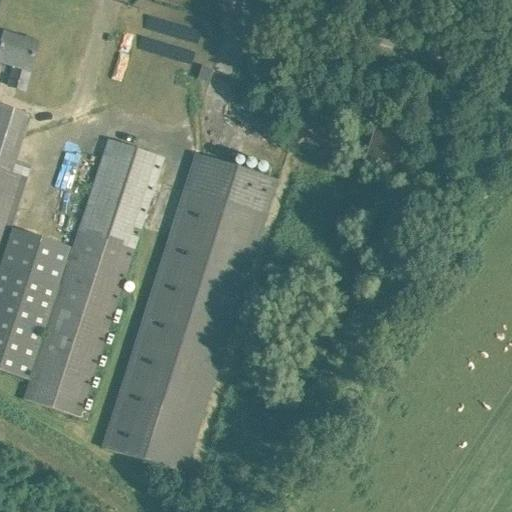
[(4,34),(0,47),(0,62),(15,67),(9,87),(24,91),(30,71),(38,44),(4,34)]
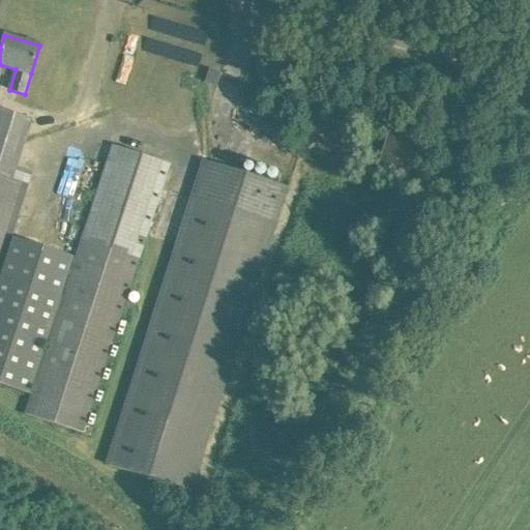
[(17,167),(32,119),(0,108),(0,268),(33,172),(17,167)]
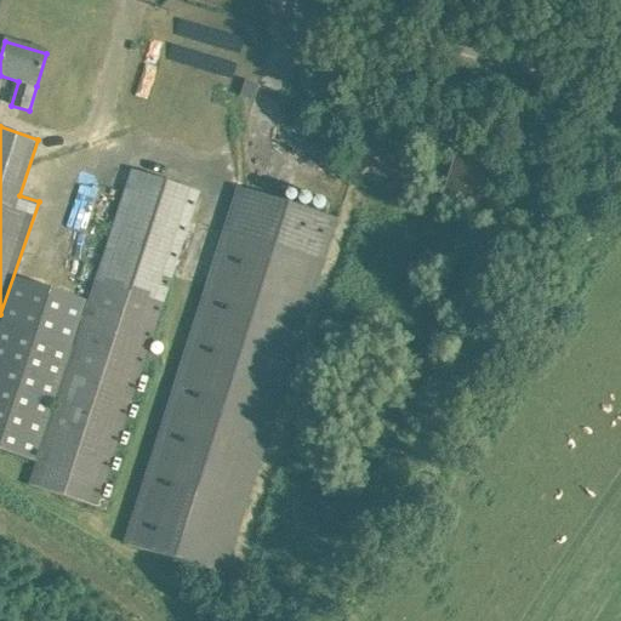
[(453,152),(438,204),(467,214),(474,189),(484,192),(493,163),(453,152)]
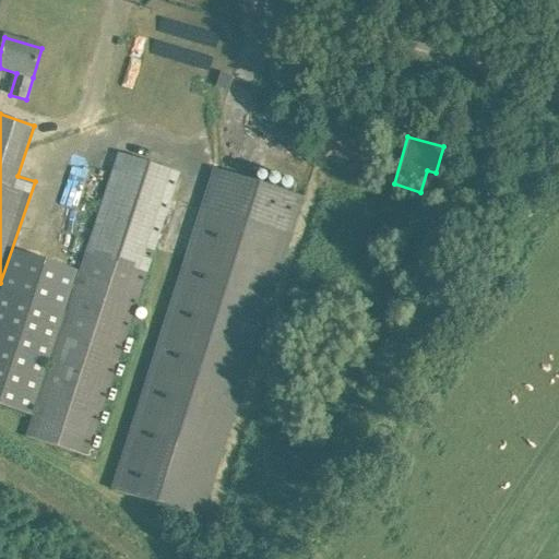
[(26,436),(88,456),(180,173),(118,151),(26,436)]
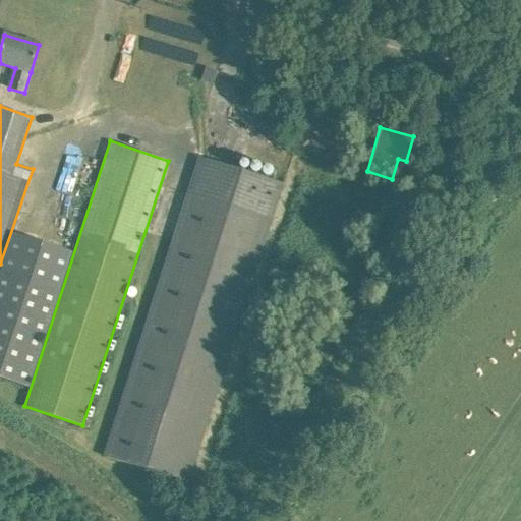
[(199,157),(187,194),(106,455),(188,481),(273,221),(285,183),(199,157)]
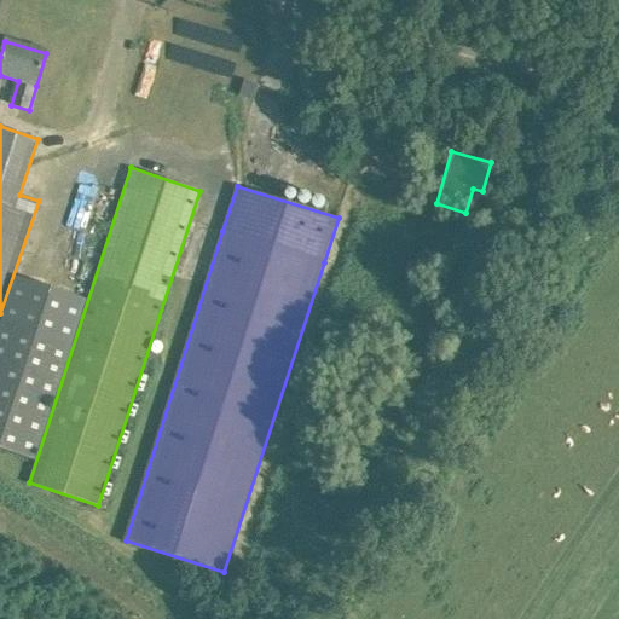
[(0,322),(0,449),(32,460),(85,299),(16,276),(0,322)]
